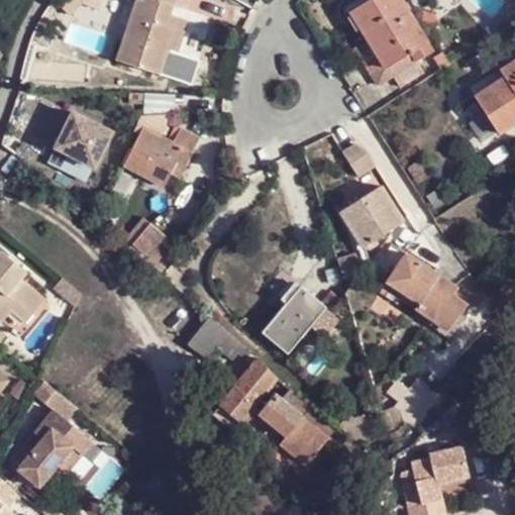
[(132,0),(113,61),(155,74),(163,49),(174,53),(185,19),(168,13),(172,0),(132,0)]
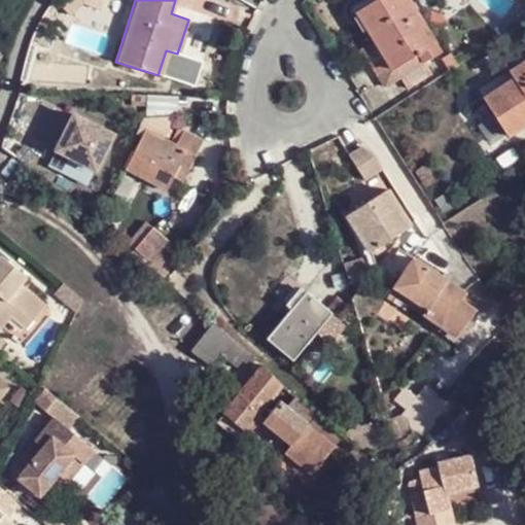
[(371,0),(359,7),(370,25),(365,28),(381,54),(368,61),(381,83),(438,50),(407,0),(371,0)]
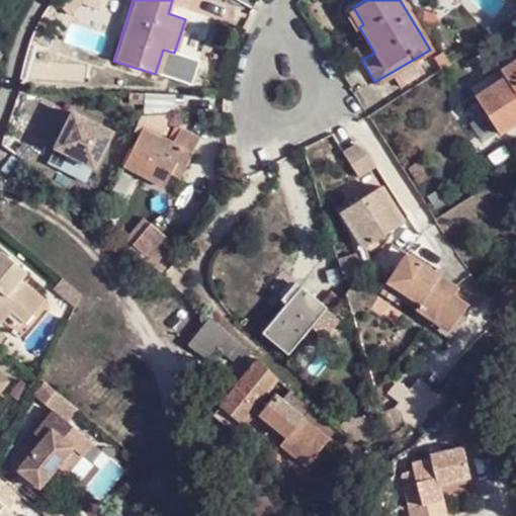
[(353,7),(348,10),(359,27),(363,24),(353,7)]
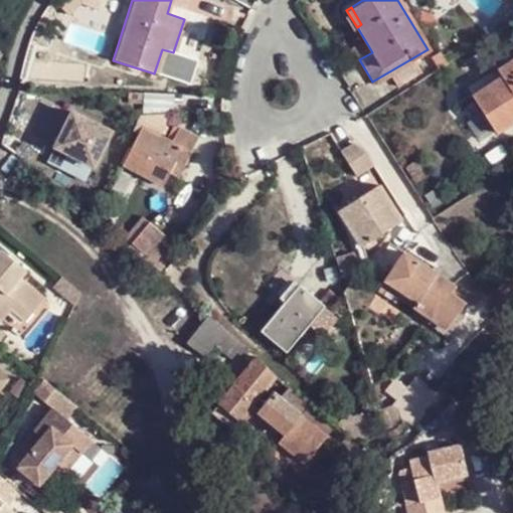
[(495,132),(512,120),(512,57),(497,68),(502,76),(473,96),(495,132)]
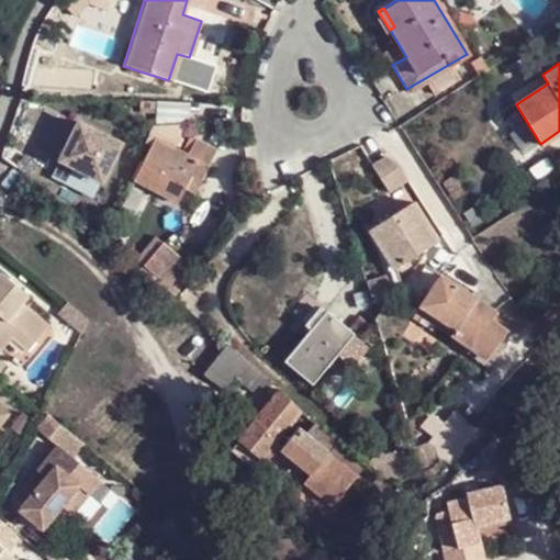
[(76,171),(79,164),(78,164),(96,130),(77,121),(56,161),(76,171)]
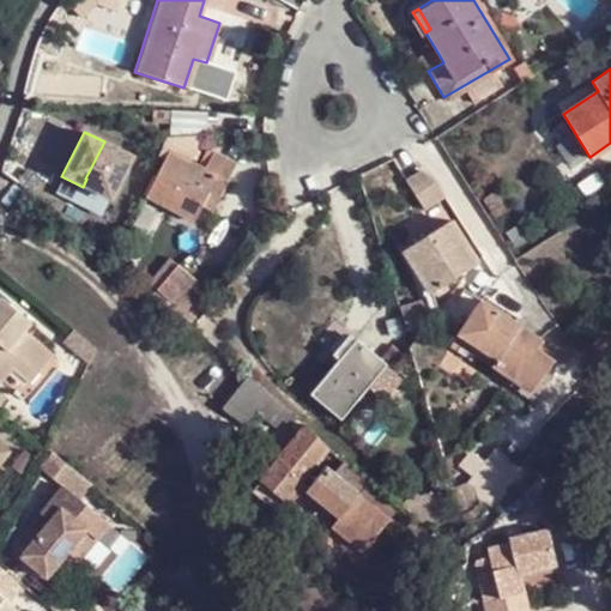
[(85,179),(86,179),(112,191),(129,155),(104,141),(85,179)]
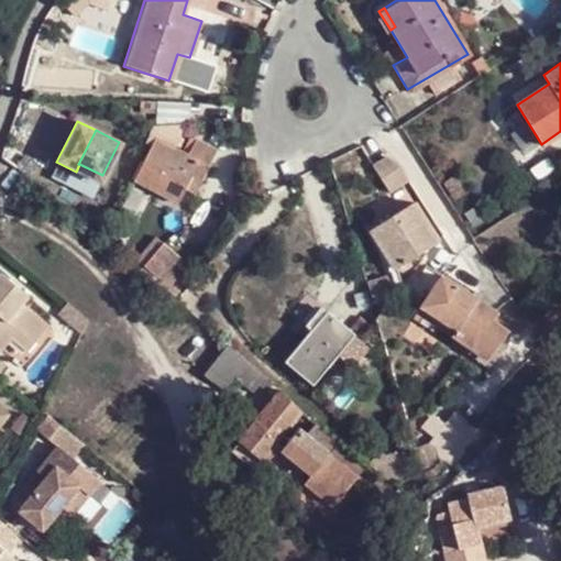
[(194,194),(215,149),(194,140),(186,154),(153,138),(132,180),(176,204),(183,188),(194,194)]
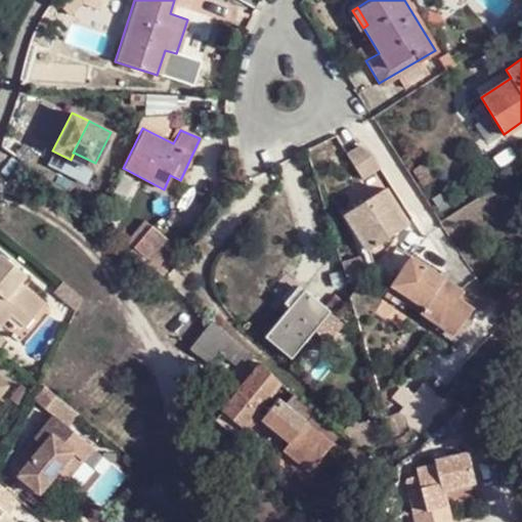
[(4,132),(0,145),(18,159),(24,162),(25,161),(30,148),(4,132)]
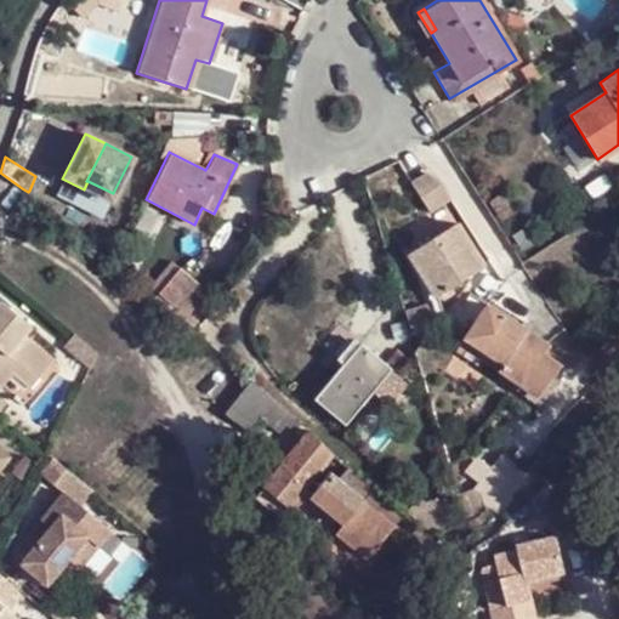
[(426,174),(410,183),(429,213),(449,199),(438,182),(426,174)]
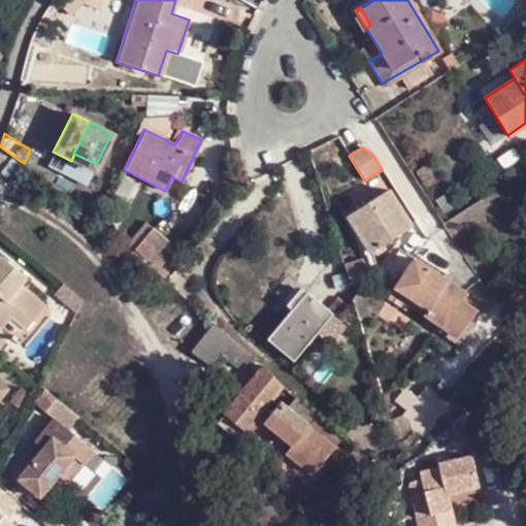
[(387,191),(347,216),(370,254),(412,228),(387,191)]
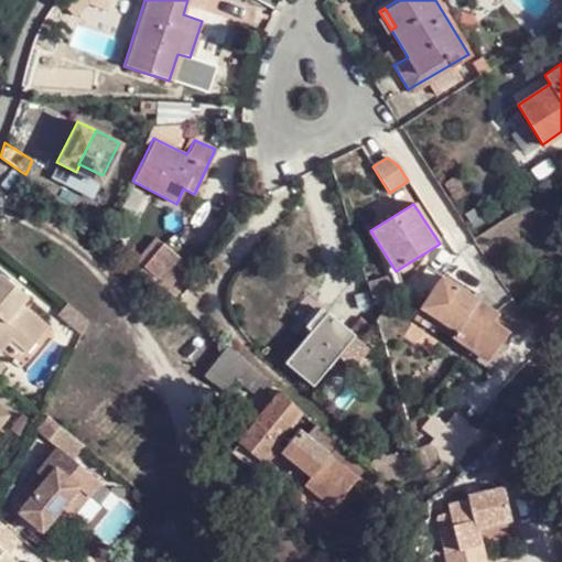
[(160,282),(180,259),(163,245),(143,267),(160,282)]
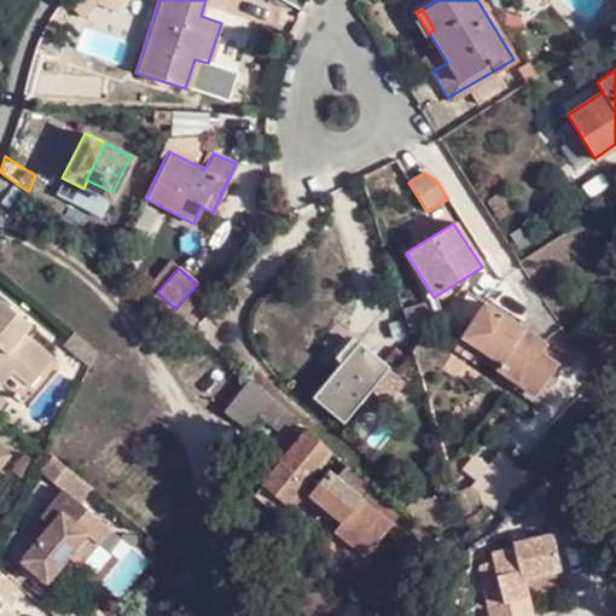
[(474,317),(482,302),(466,290),(457,304),(474,317)]
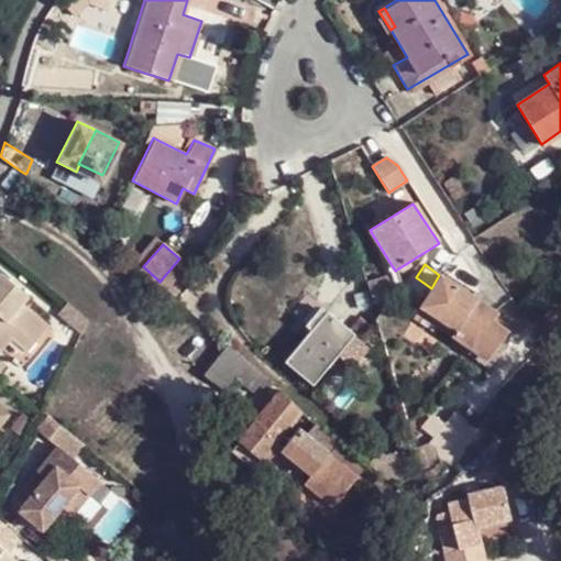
[(26,353),(46,328),(22,307),(29,299),(0,275),(0,350),(9,339),(26,353)]
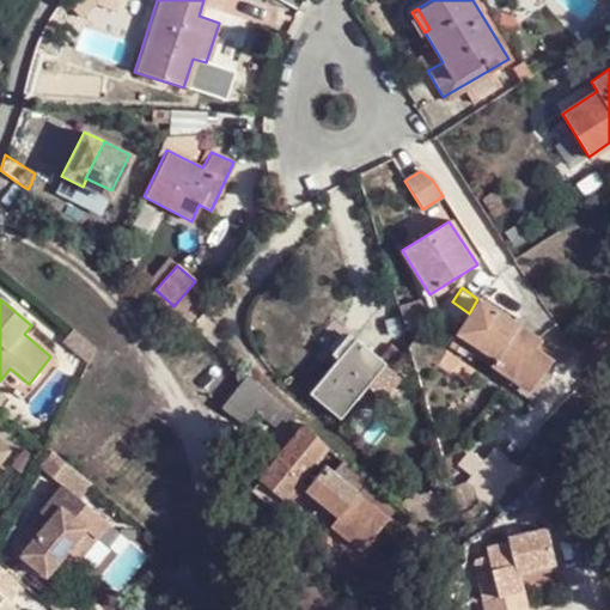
[(418,299),(395,306),(403,329),(412,330),(426,322),(418,299)]
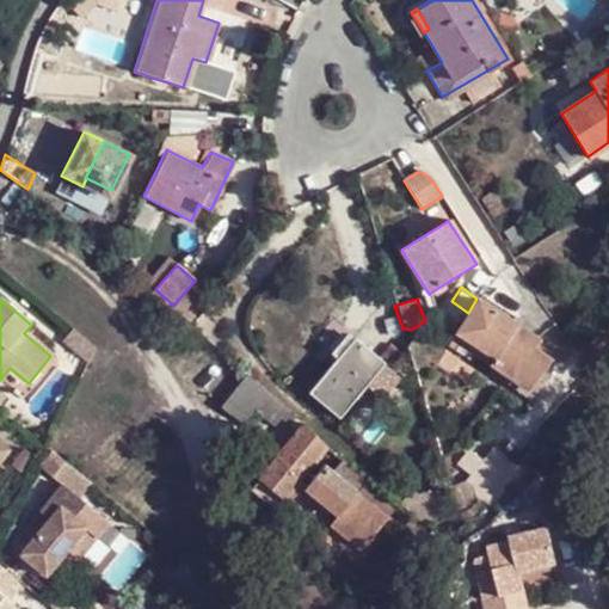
[(468,313),(454,334),(483,351),(478,358),(531,394),(542,380),(535,373),(545,358),(529,346),(536,337),(477,299),(468,313)]
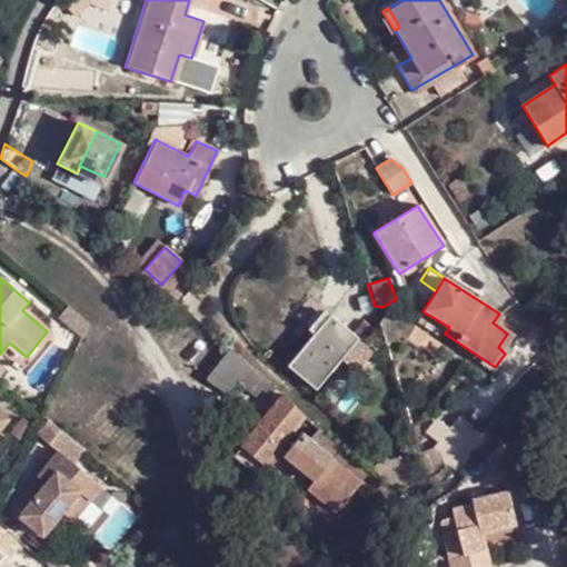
[(364,350),(376,336),(362,324),(350,337),(328,319),(287,371),(317,394),(355,344),(364,350)]
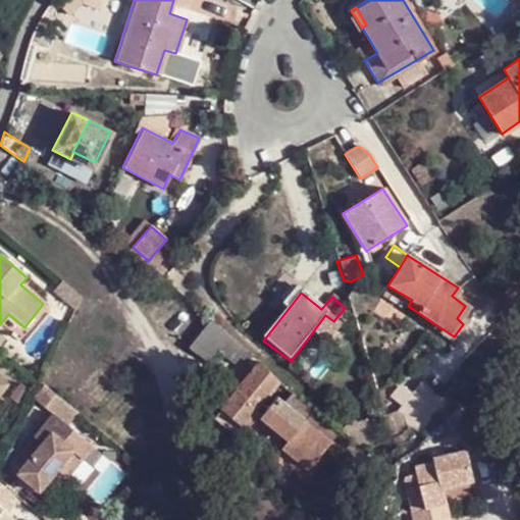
[(224,334),(210,322),(187,347),(186,348),(202,361),(224,334)]
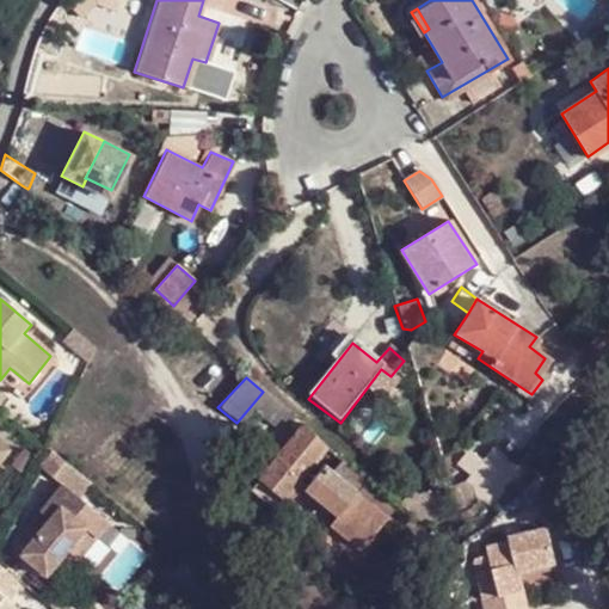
[(288,414),(268,397),(252,413),(274,431),(288,414)]
